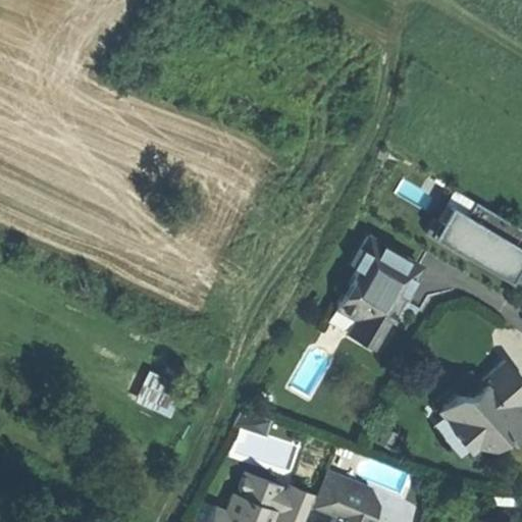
[(449,204),(431,236),(468,257),(471,251),(518,278),(521,271),(521,228),(474,201),(466,214),(449,204)]
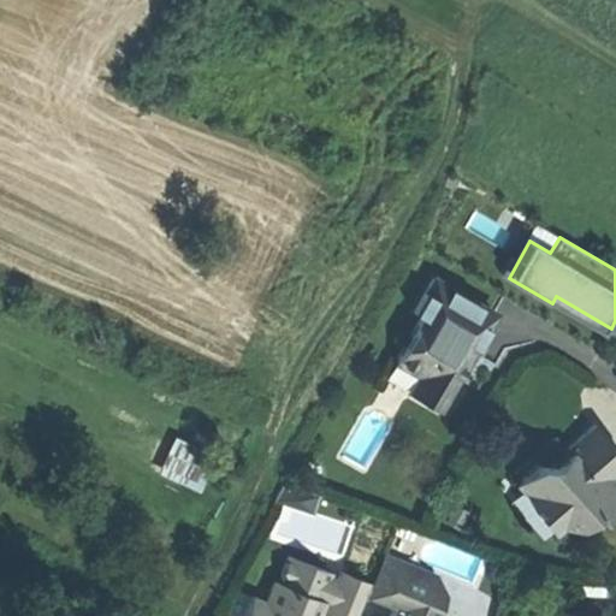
[(408,391),(438,408),(456,375),(452,373),(458,362),(462,365),(468,355),(474,345),(471,343),(477,332),(480,333),(493,312),(432,277),(413,311),(420,314),(395,360),(419,374),(408,391)]
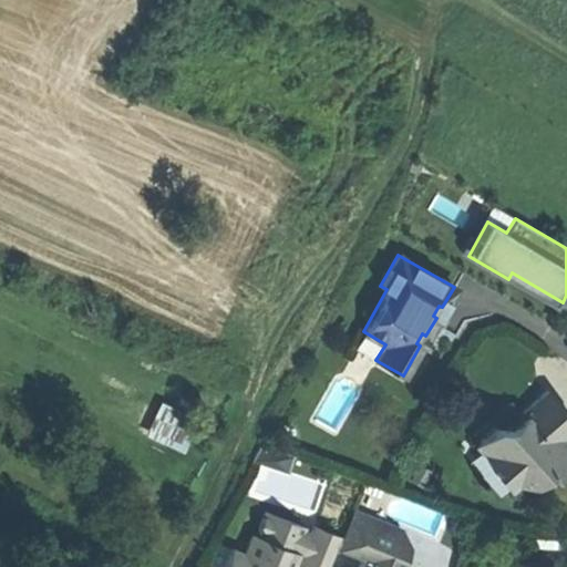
[(353,347),(375,360),(385,344),(363,331),(353,347)]
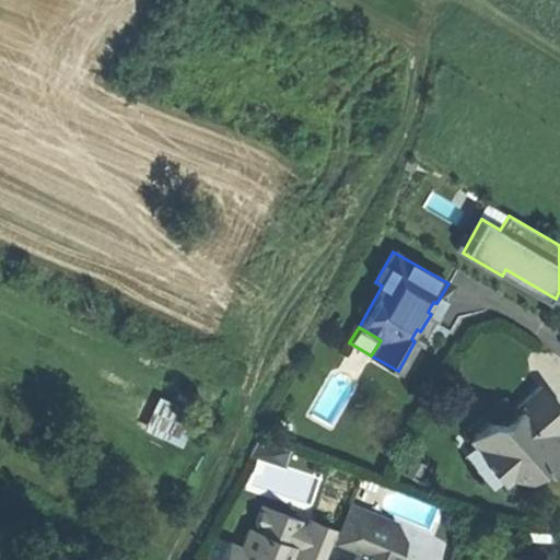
[(525,478),(539,464),(544,469),(553,461),(559,454),(559,452),(557,448),(557,445),(549,436),(559,427),(559,408),(540,386),(514,408),(517,410),(504,422),(488,421),(475,433),(475,444),(490,463),(493,461),(509,477),(525,478)]
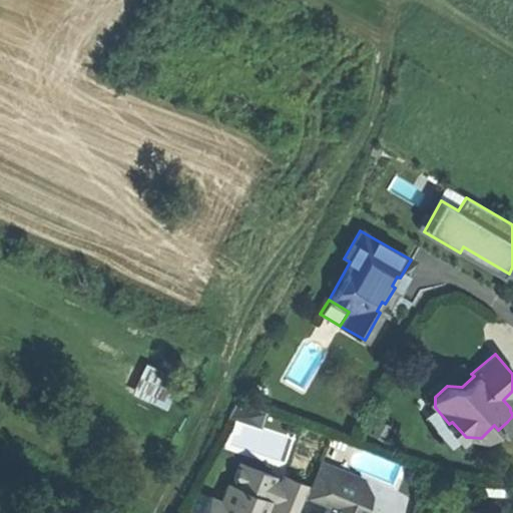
[(442,381),(447,386),(462,387),(474,376),(471,374),(460,361),(442,381)]
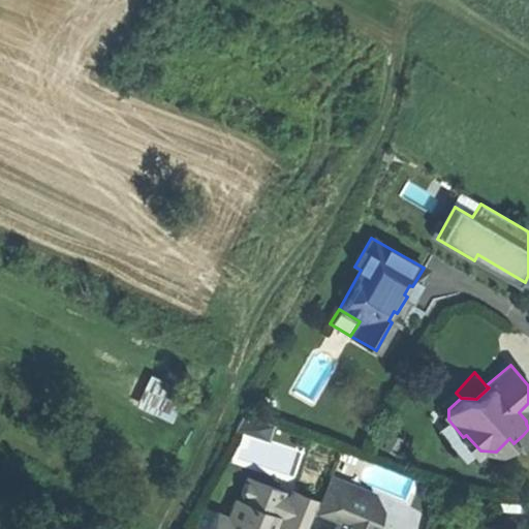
[(273,424),(244,414),(236,429),(269,440),(273,424)]
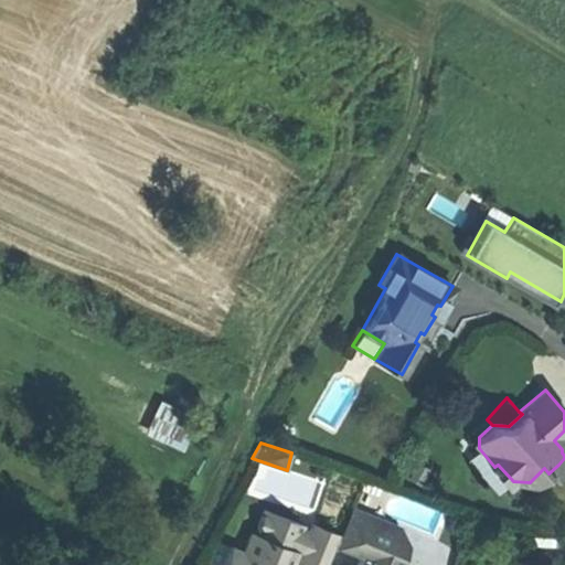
[(500,493),(513,481),(498,465),(494,467),(479,448),(468,458),(500,493)]
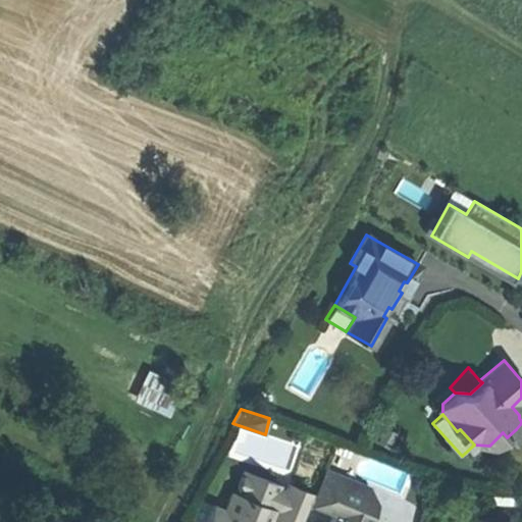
[(312,505),(332,512),(329,503),(335,487),(375,503),(367,484),(327,468),(312,505)]
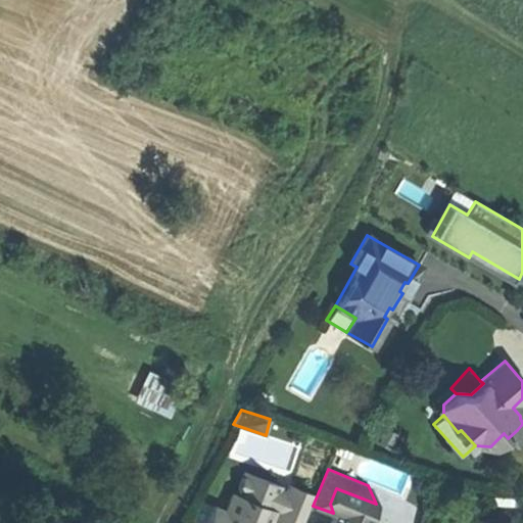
[(281,486),(245,472),(236,494),(233,493),(225,512),(214,508),(207,522),(270,522),(275,512),(277,513),(274,520),(281,522),(302,522),(314,495),(289,485),(285,493),(279,490),(281,486)]
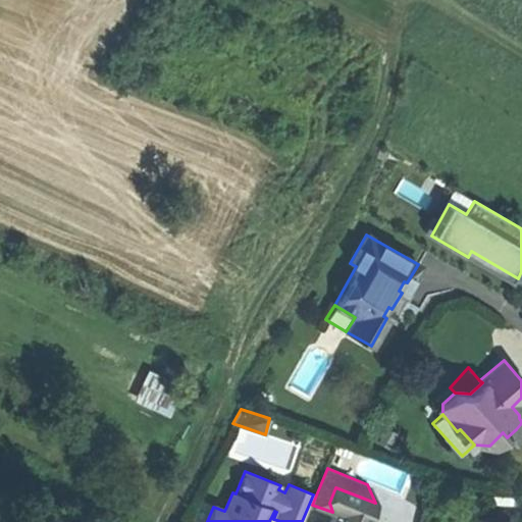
[(329,503),(332,512),(333,514),(330,521),(366,521),(375,503),(335,487),(329,503)]
